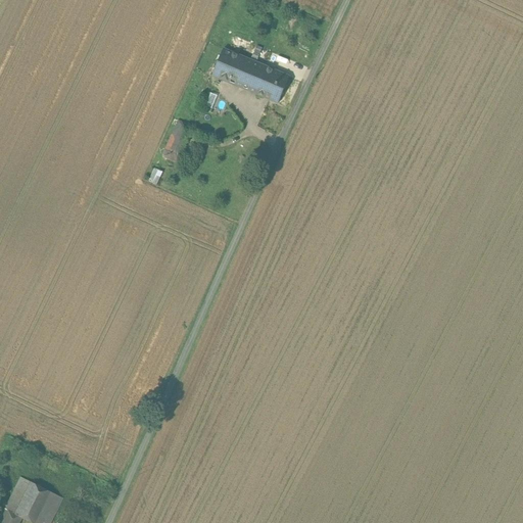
[(236,37),(234,44),(246,47),(247,41),(236,37)]
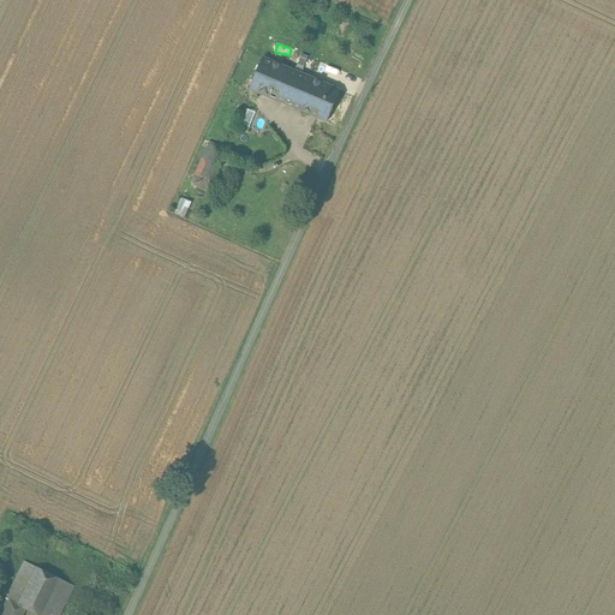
[(314,79),(263,58),(250,89),(302,111),(314,79)]
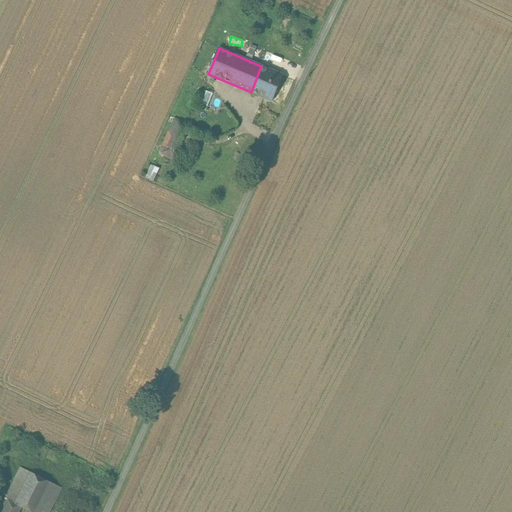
[(283,75),(261,66),(251,92),(272,101),(283,75)]
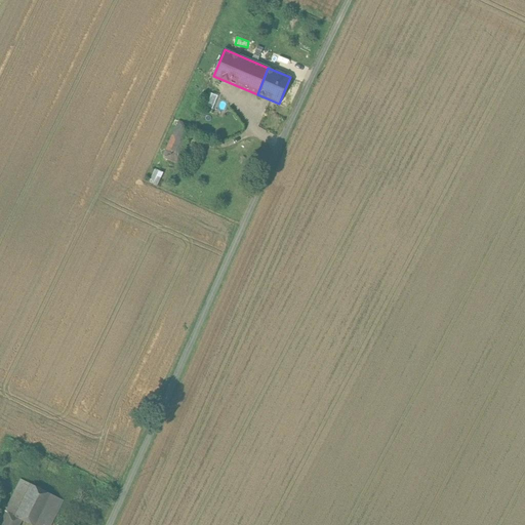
[(178,121),(163,156),(177,162),(194,127),(178,121)]
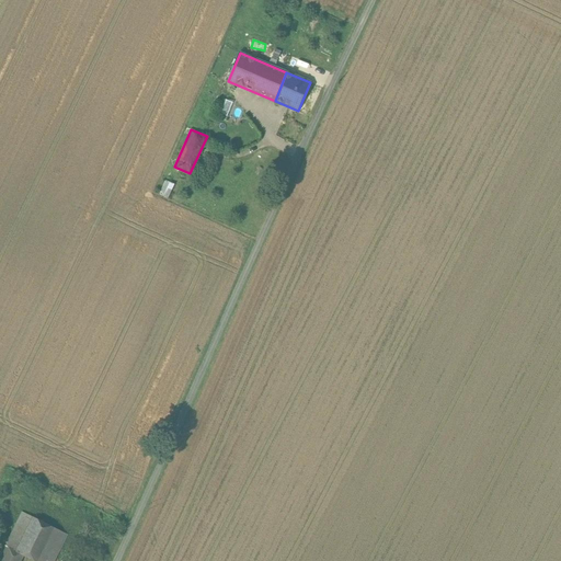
[(165,181),(160,195),(168,198),(174,184),(165,181)]
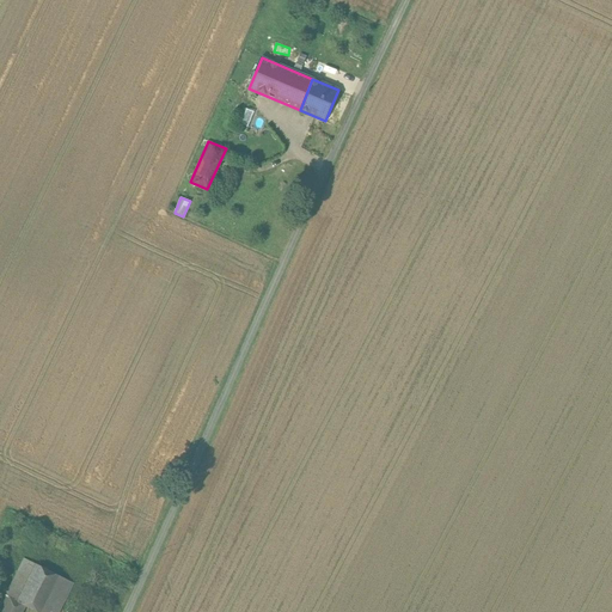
[(59,611),(74,581),(24,557),(6,595),(25,605),(40,611),(59,611)]
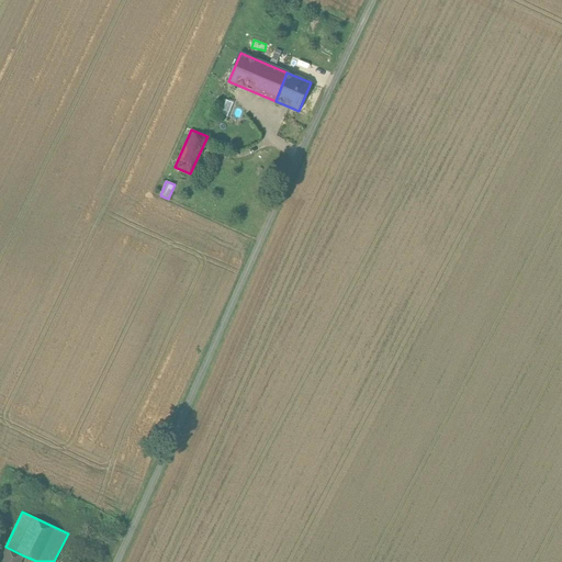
[(20,561),(23,555),(6,547),(1,557),(13,561),(20,561)]
